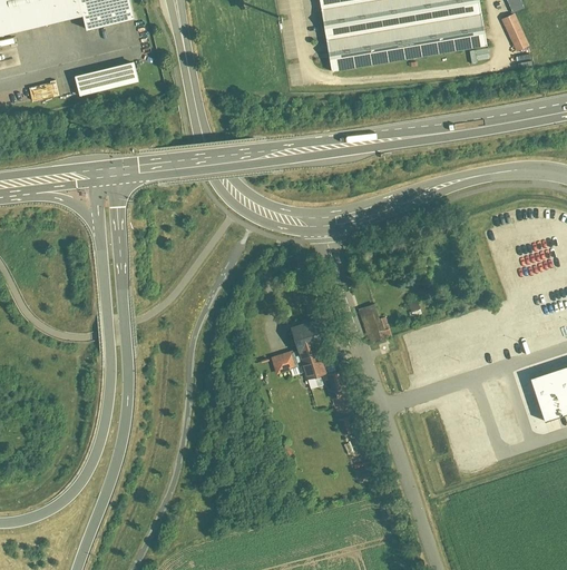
[(0,0),(0,36),(86,16),(82,0),(0,0)]
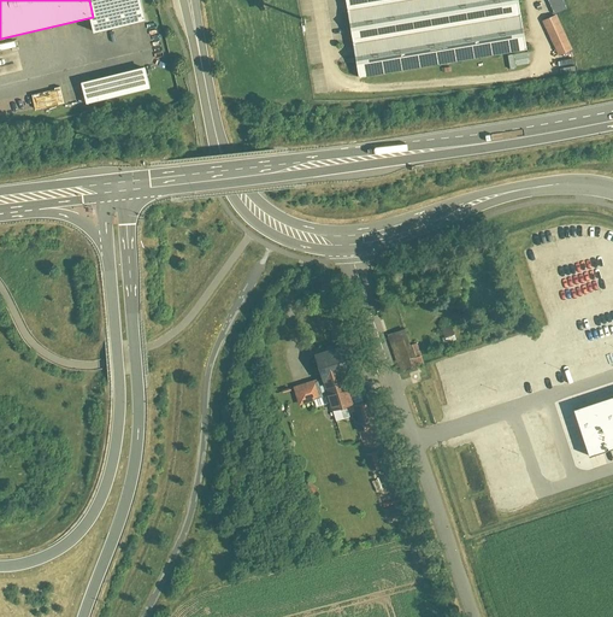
[(345,0),(357,69),(525,41),(518,0),(345,0)]
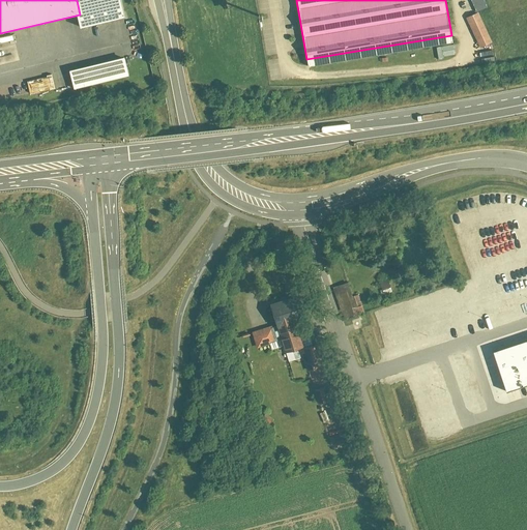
[(472,0),(477,12),(491,7),(488,0),(472,0)]
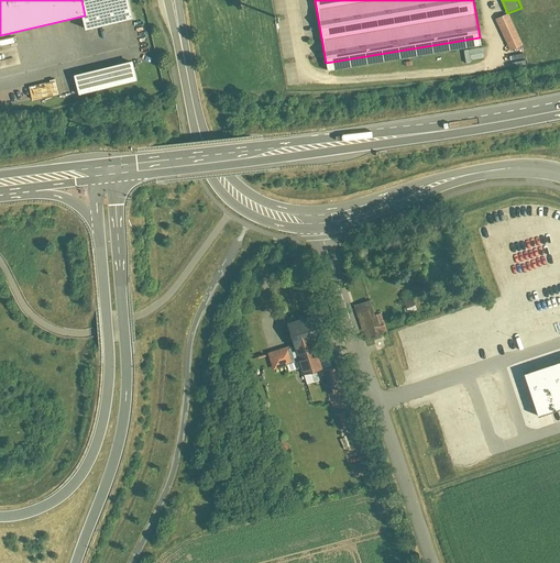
[(511,12),(497,19),(512,52),(526,45),(511,12)]
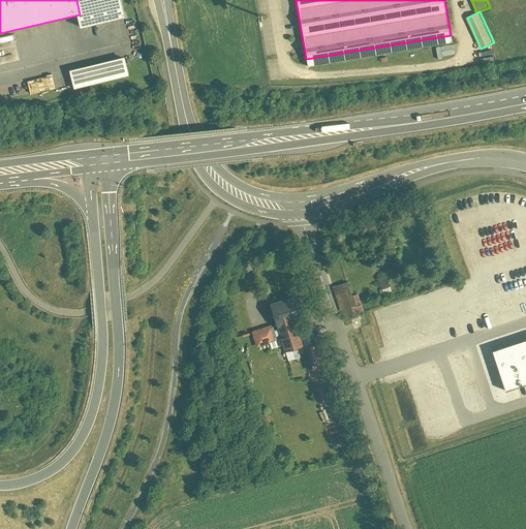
[(129,56),(69,69),(73,89),(133,74),(129,56)]
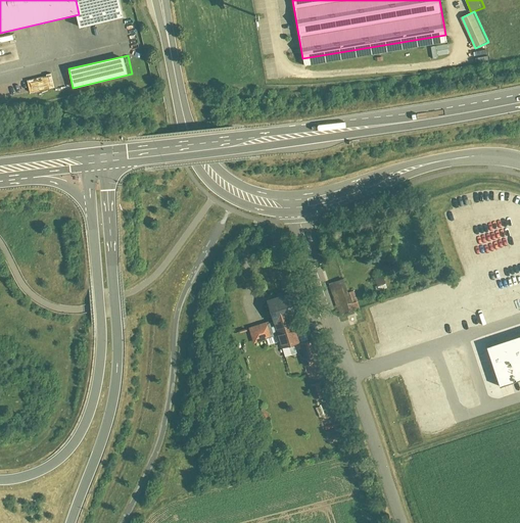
[(346,279),(331,284),(342,314),(362,307),(357,292),(351,293),(346,279)]
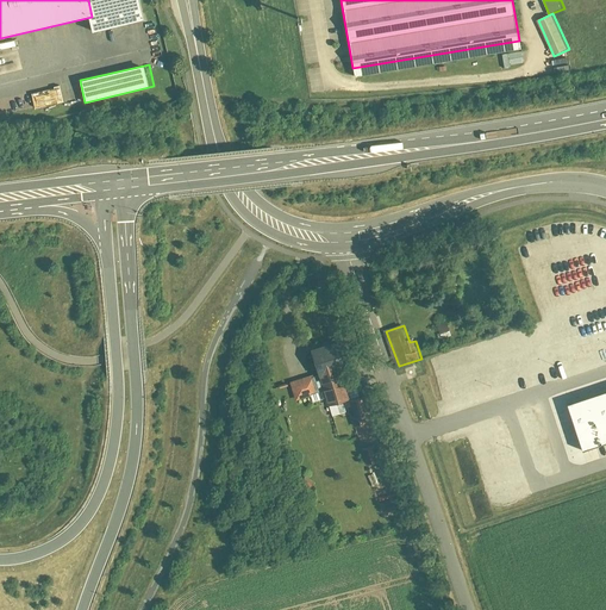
[(354,342),(317,354),(335,410),(358,402),(349,372),(362,367),(354,342)]
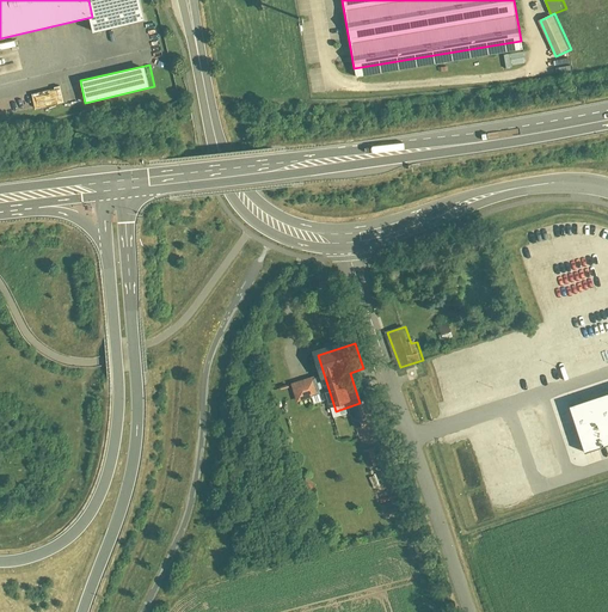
[(325,397),(320,379),(299,385),(305,403),(325,397)]
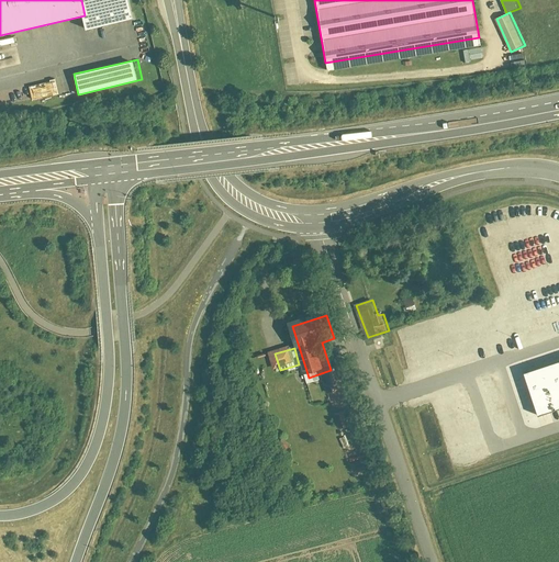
[(558,360),(521,373),(535,416),(558,408),(558,360)]
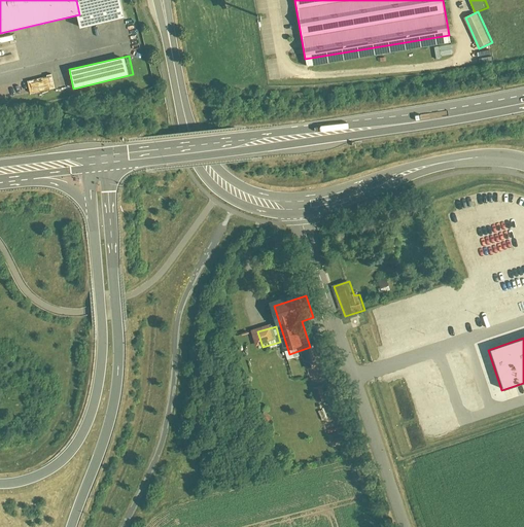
[(320,400),(328,398),(324,384),(316,386),(320,400)]
